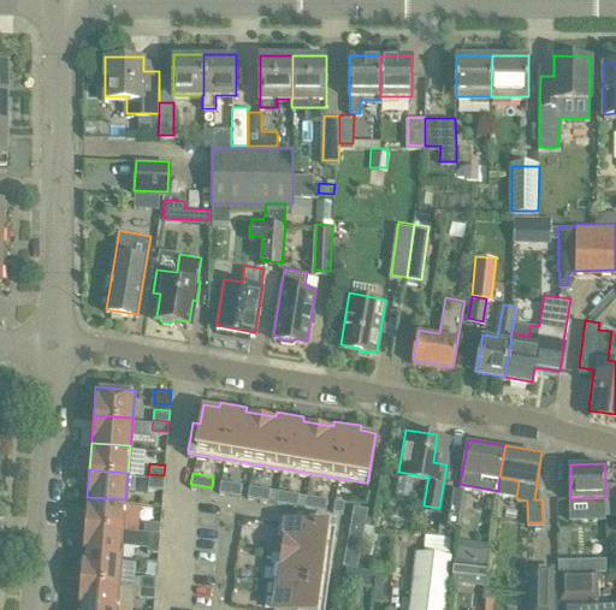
[(164,475),(148,474),(148,485),(163,486),(164,475)]
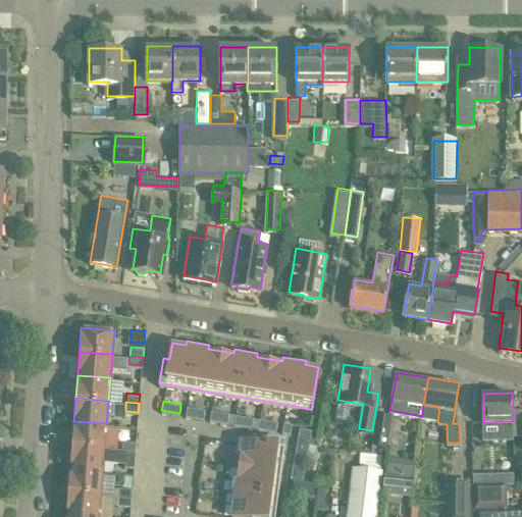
[(203,417),(205,408),(187,405),(186,414),(203,417)]
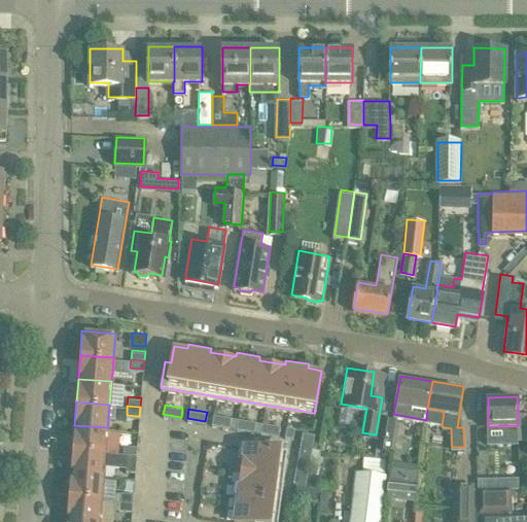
[(526,412),(518,413),(518,425),(504,425),(504,438),(518,438),(526,437),(526,412)]
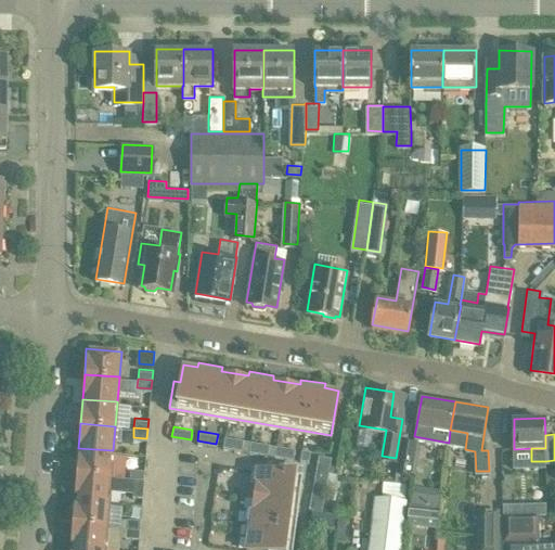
[(242,448),(244,438),(224,435),(223,445),(242,448)]
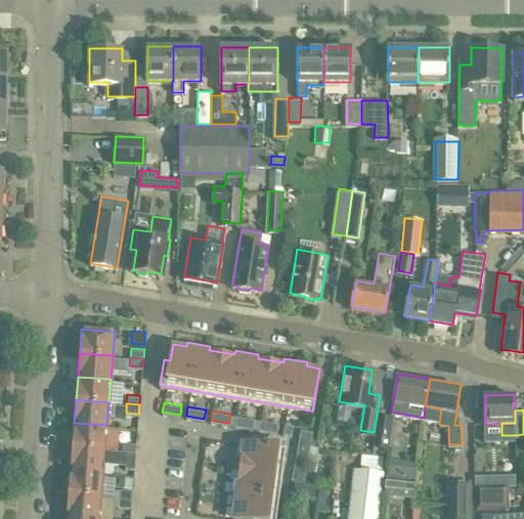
[(253,427),(254,418),(236,415),(234,424),(253,427)]
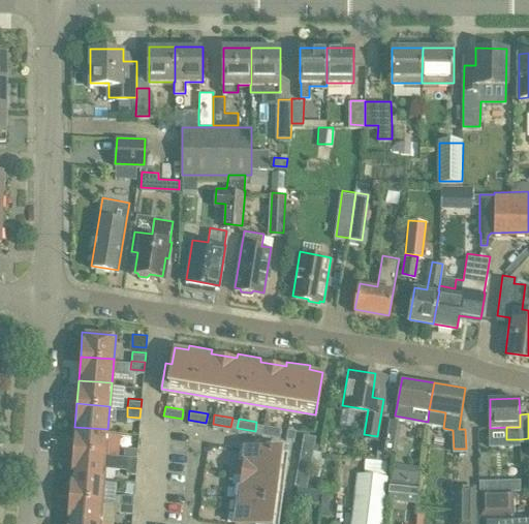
[(385,422),(381,451),(395,453),(399,424),(385,422)]
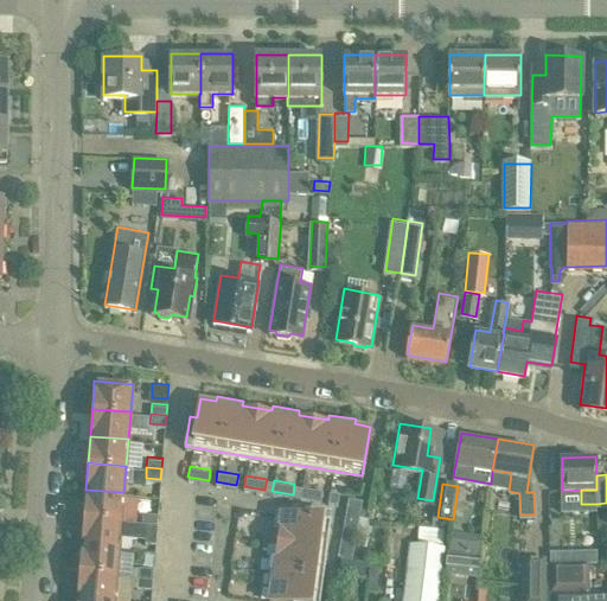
[(320,499),(323,488),(301,485),(300,496),(320,499)]
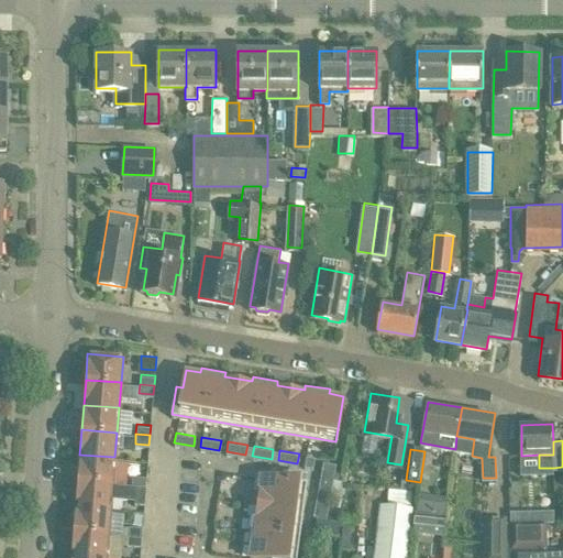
[(79,455),(77,480),(113,482),(114,457),(79,455)]
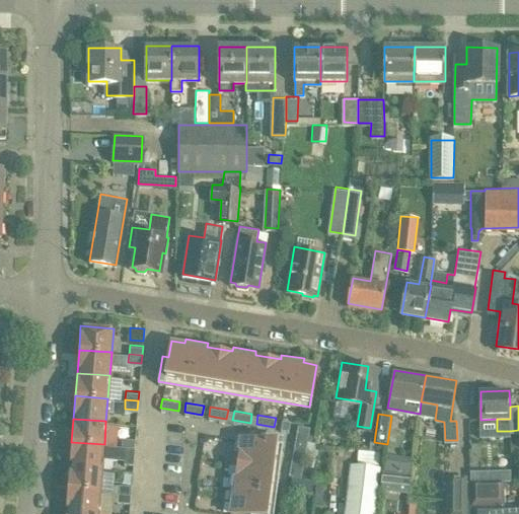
[(289,430),(290,420),(282,419),(280,428),(289,430)]
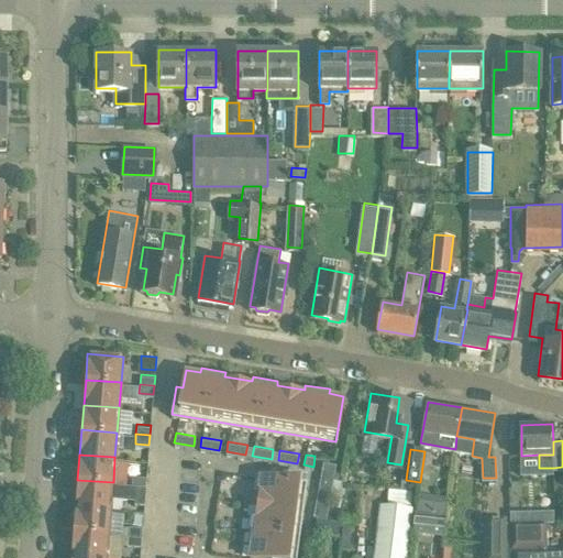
[(326,516),(335,463),(322,461),(313,514),(326,516)]
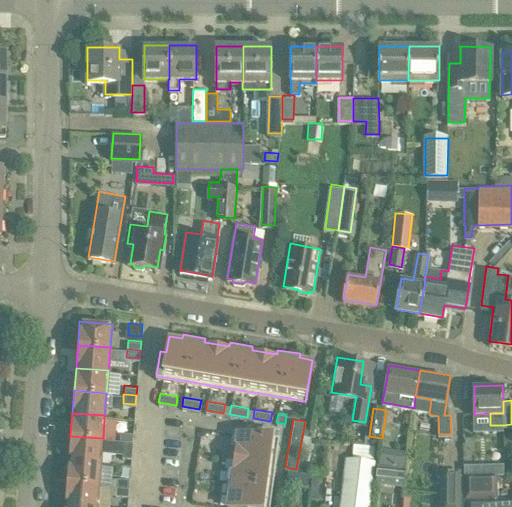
[(313,426),(305,425),(304,433),(311,434),(313,426)]
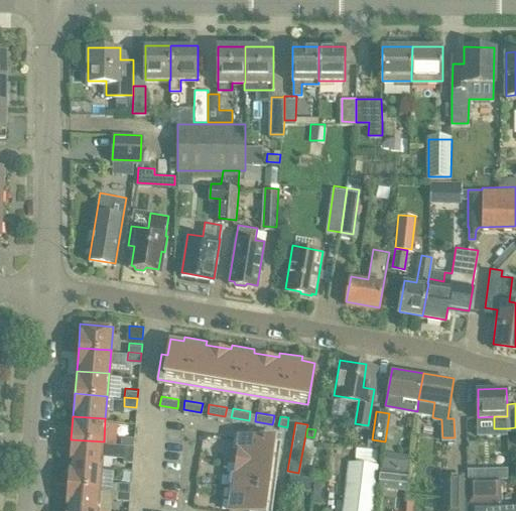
[(231,495),(229,508),(229,509),(245,510),(270,510),(281,434),(256,431),(255,437),(235,434),(233,446),(237,448),(234,473),(230,472),(227,495),(231,495)]
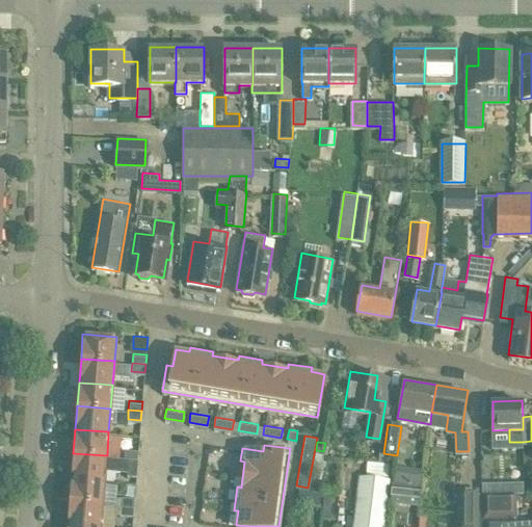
[(129,457),(137,457),(138,449),(125,448),(125,456),(129,457)]
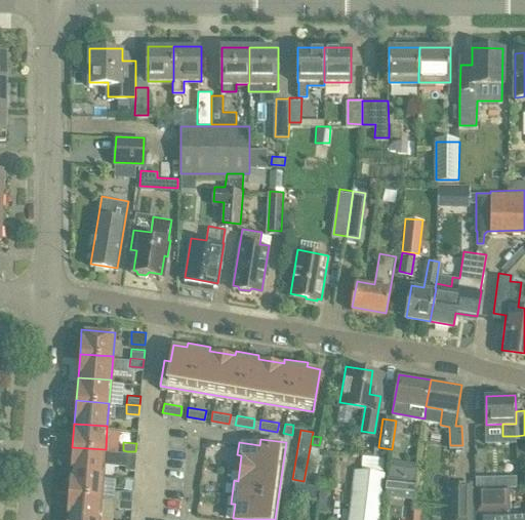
[(126,464),(127,451),(123,450),(106,449),(72,447),(71,471),(104,473),(105,462),(126,464)]
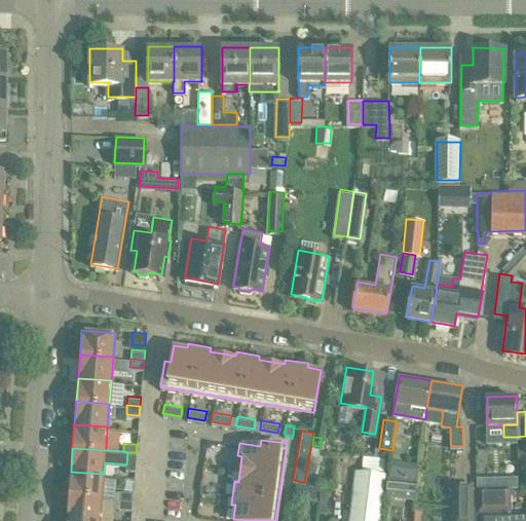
[(126,469),(135,470),(136,452),(127,452),(126,464),(126,469)]
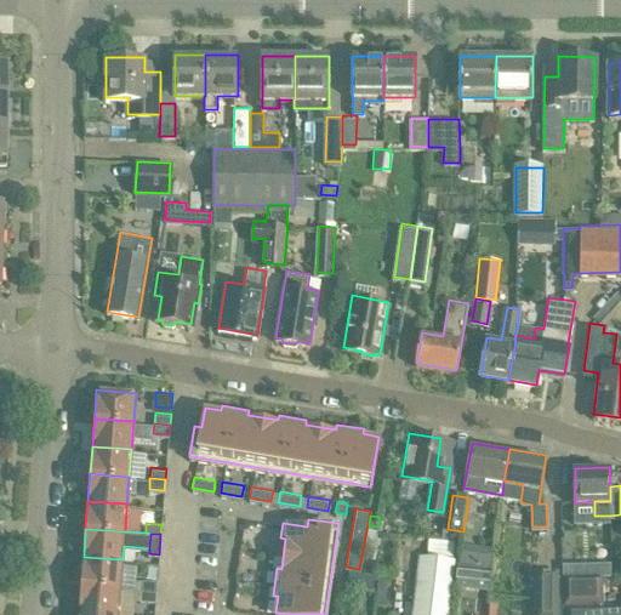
[(491,547),(476,545),(473,563),(488,565),(491,547)]
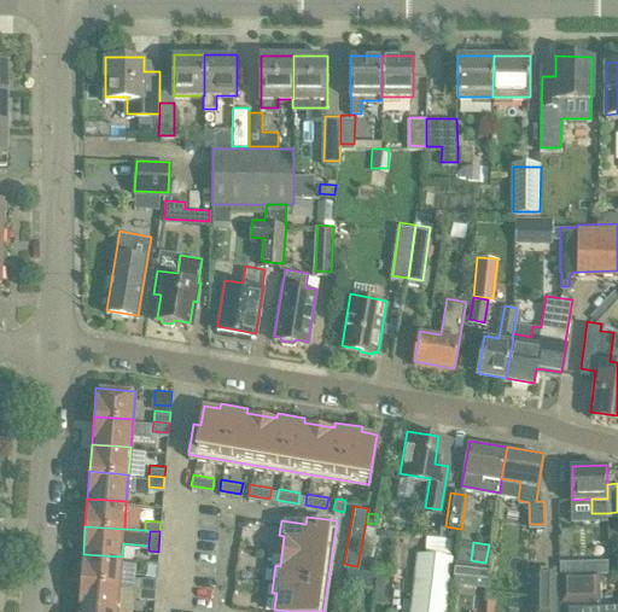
[(444,611),(452,554),(418,549),(409,611),(444,611)]
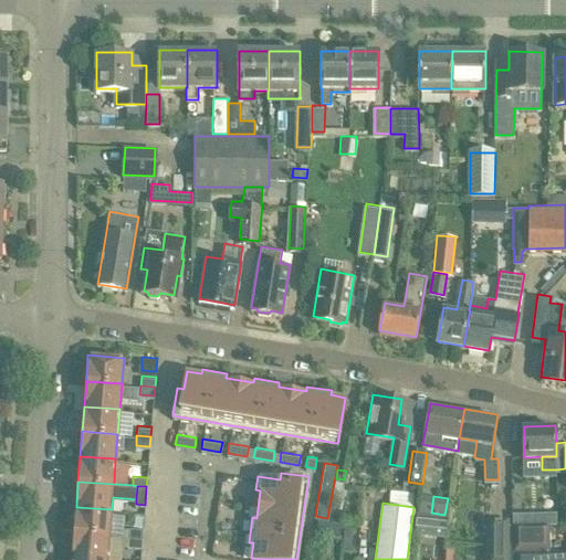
[(76,507),(74,531),(109,535),(112,509),(76,507)]
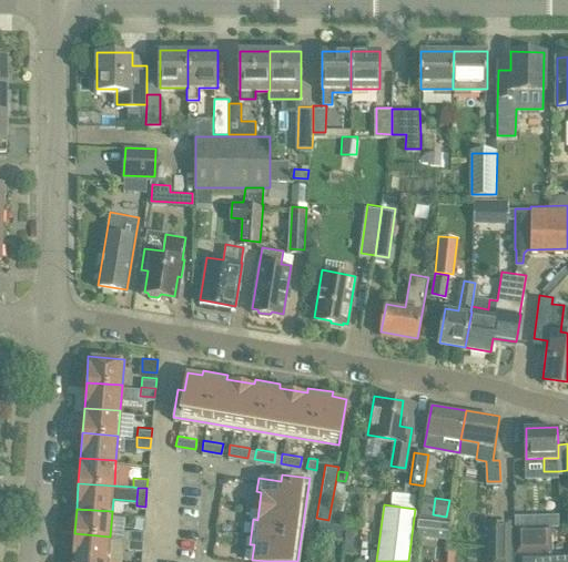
[(430,537),(433,517),(417,514),(415,534),(430,537)]
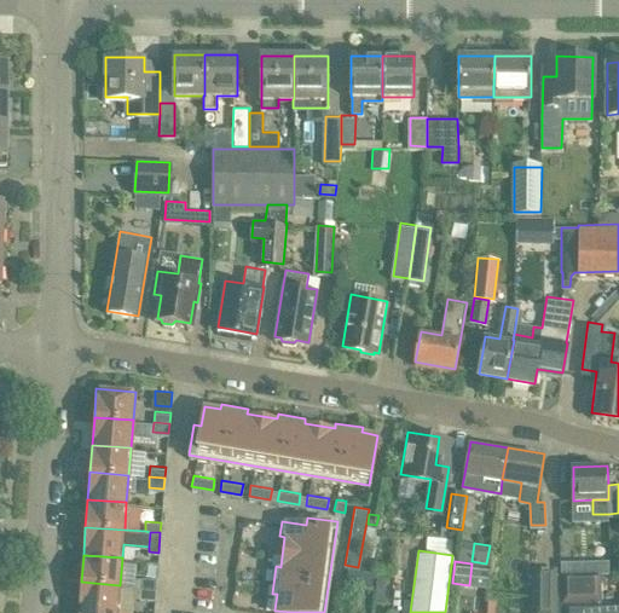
[(562,603),(561,573),(555,573),(555,567),(554,567),(533,567),(532,612),(560,612),(560,603),(562,603)]
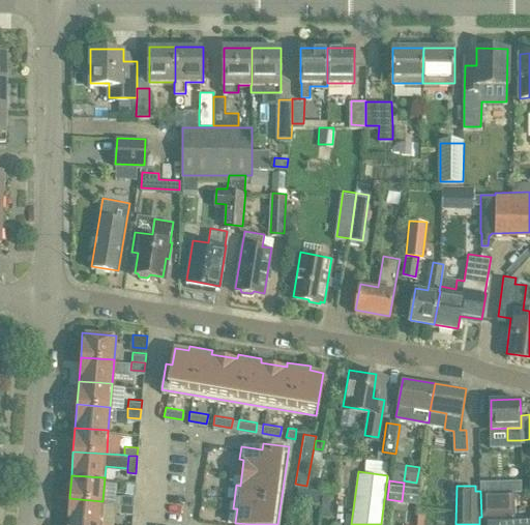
[(298,487),(296,499),(318,502),(320,490),(308,488),(298,487)]
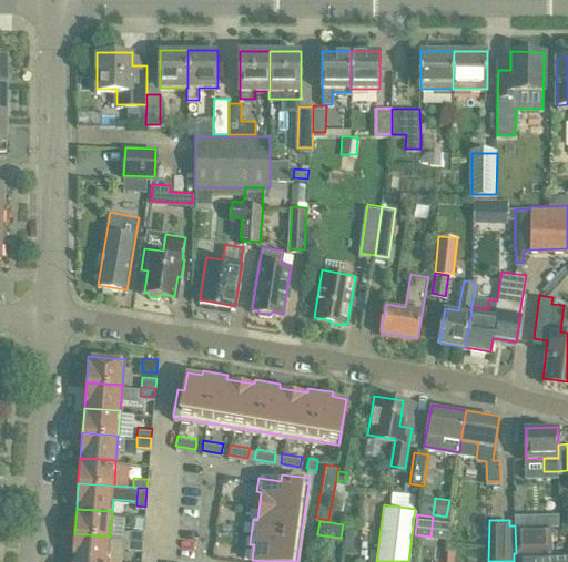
[(550,553),(551,523),(516,521),(517,552),(546,553),(550,553)]
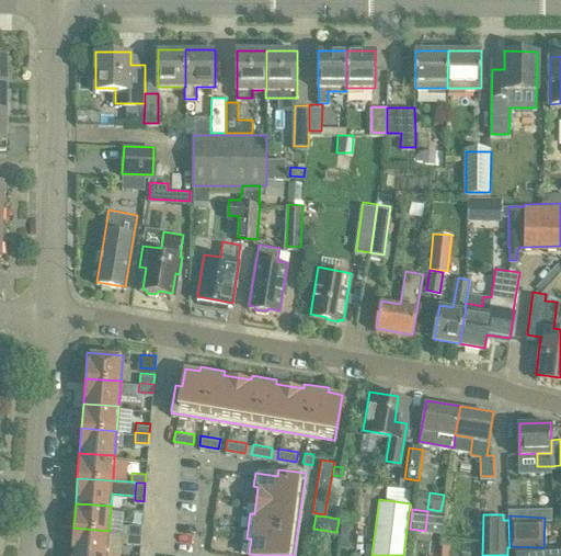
[(354,520),(341,519),(339,544),(352,545),(354,520)]
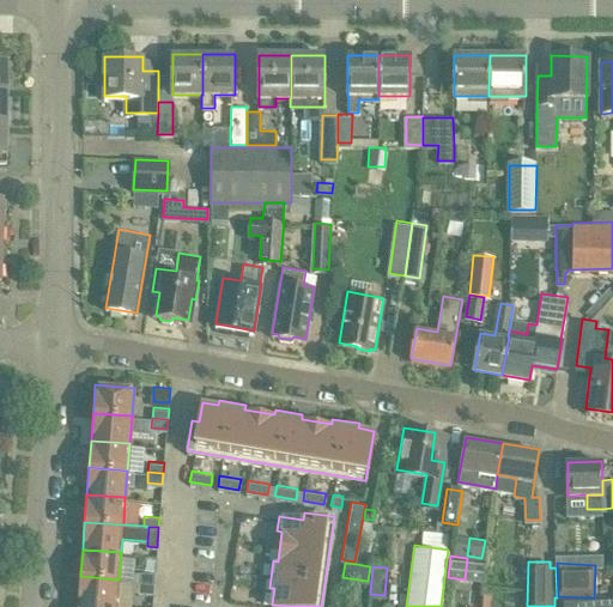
[(139,581),(155,582),(156,571),(140,570),(139,581)]
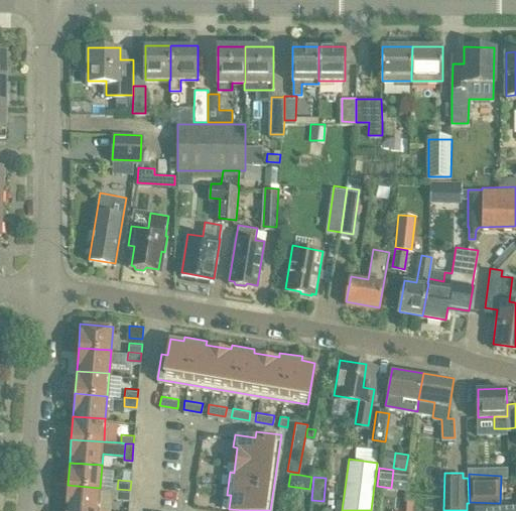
[(68,485),(66,508),(98,510),(100,488),(68,485)]
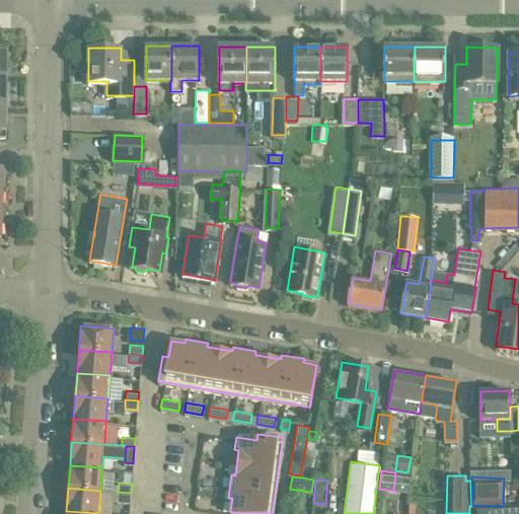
[(131,493),(118,492),(117,501),(130,502),(131,493)]
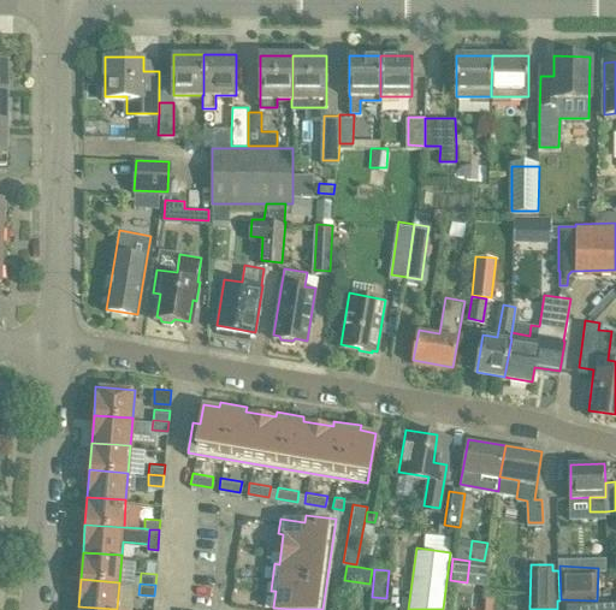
[(592,600),(590,600),(590,609),(615,609),(615,599),(597,600),(592,600)]
